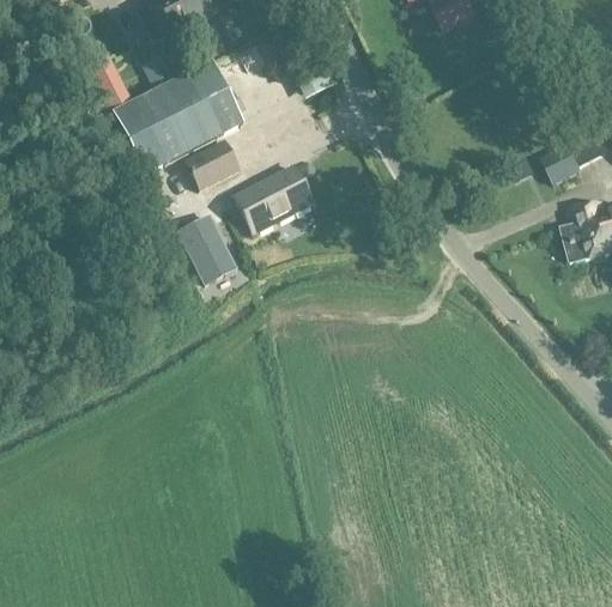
[(411,0),(412,1),(414,0),(431,0),(435,7),(434,8),(444,30),(477,13),(470,0),(411,0)]
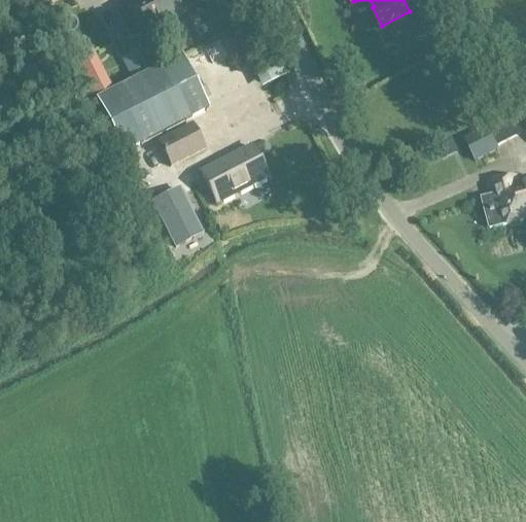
[(138,47),(123,55),(131,70),(146,62),(138,47)]
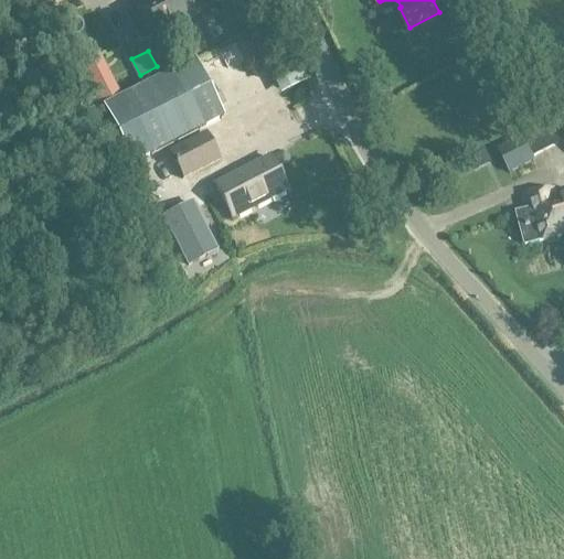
[(100,99),(103,98),(114,92),(93,53),(78,60),(100,99)]
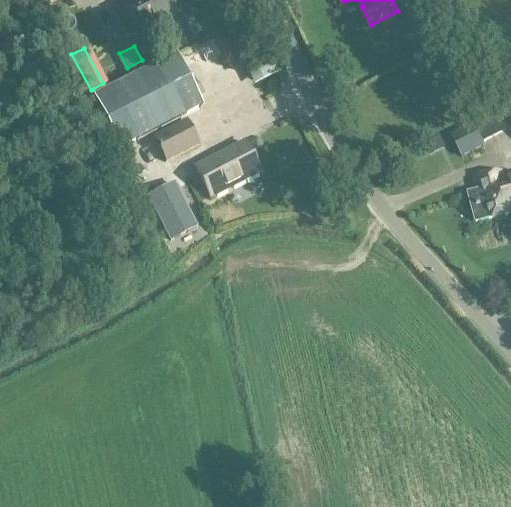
[(260,71),(274,64),(267,50),(253,57),(260,71)]
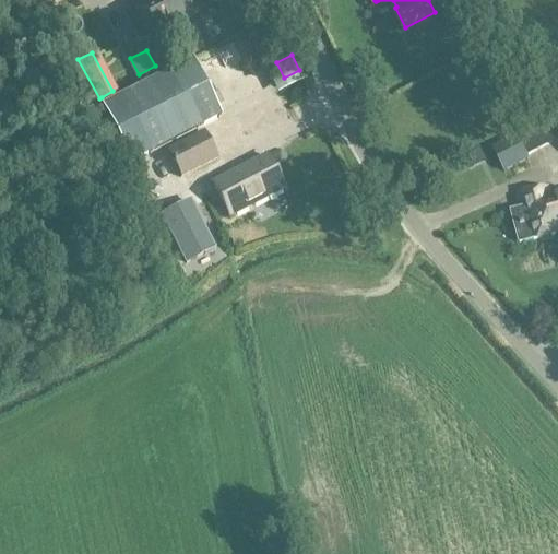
[(192,56),(140,83),(168,140),(222,113),(192,56)]
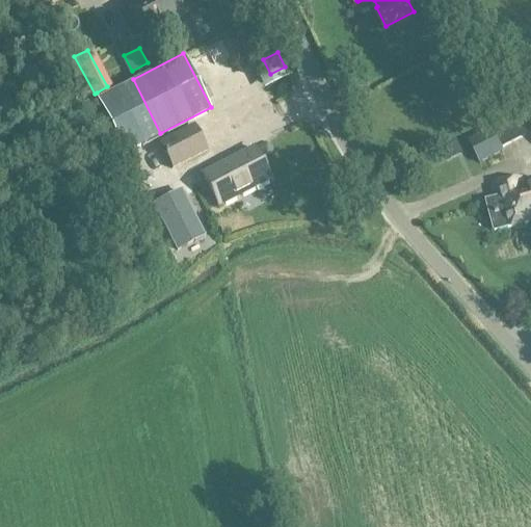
[(194,122),(161,139),(174,165),(207,148),(194,122)]
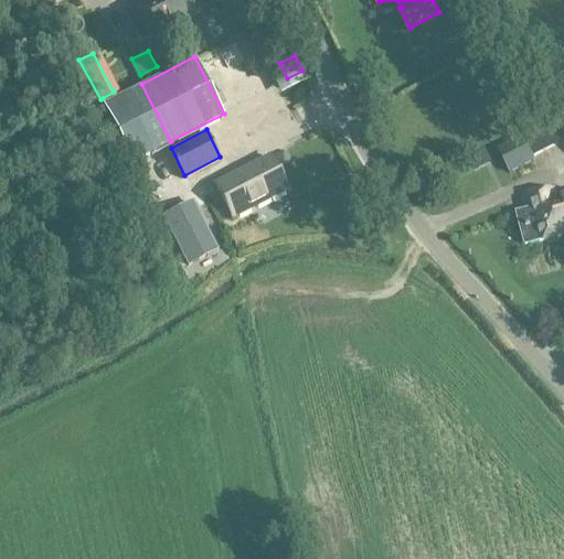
[(506,162),(531,149),(523,130),(498,144),(506,162)]
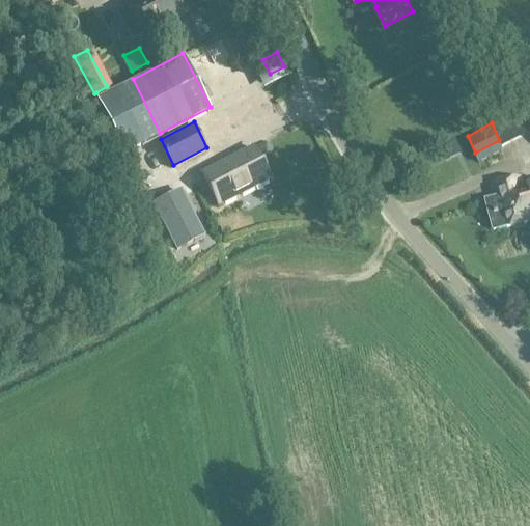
[(158,133),(124,148),(179,260),(180,260),(213,244),(173,165),(161,139),(158,133)]
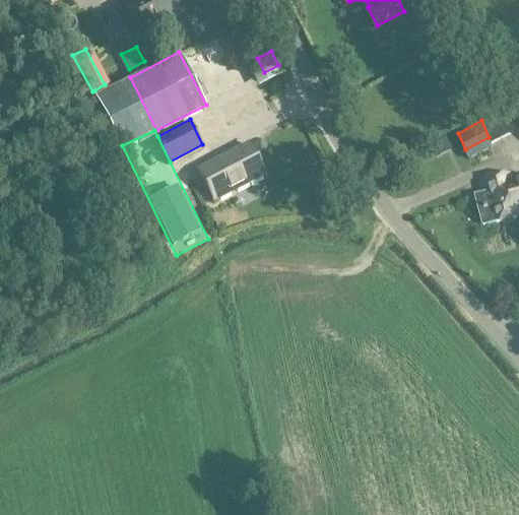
[(249,141),(198,167),(214,198),(265,173),(249,141)]
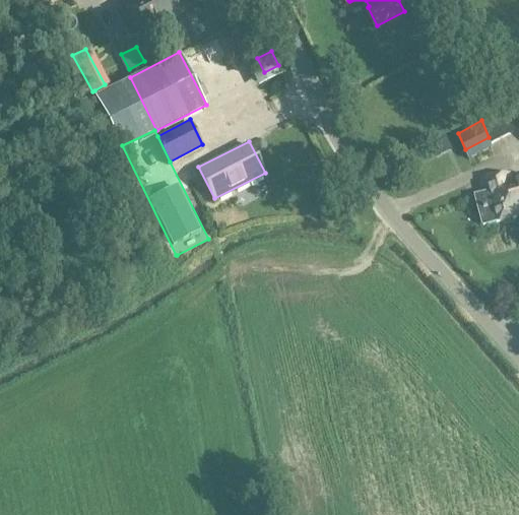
[(515,215),(514,212),(518,210),(518,177),(513,179),(511,172),(482,179),(487,191),(477,194),(484,220),(501,216),(501,219),(515,215)]
